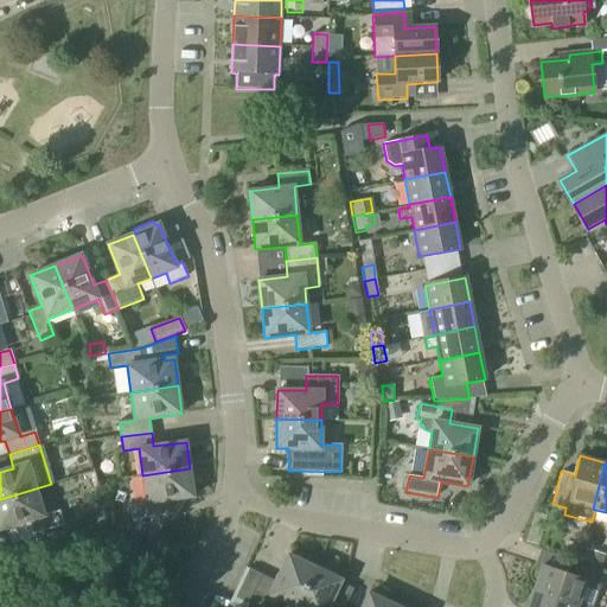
[(190,468),(142,475),(147,503),(131,505),(133,519),(179,513),(177,499),(193,497),(190,468)]
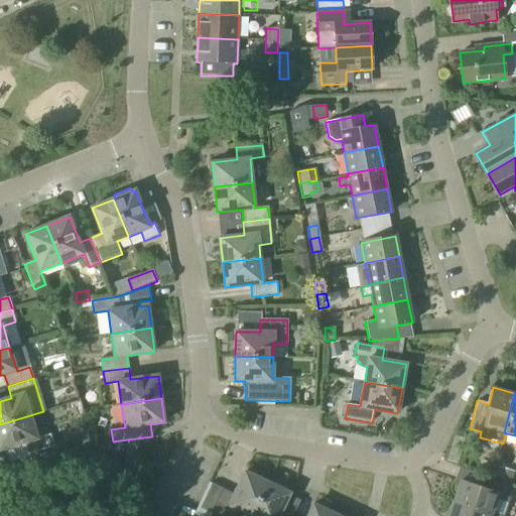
[(30,415),(0,424),(0,449),(25,442),(28,455),(54,446),(50,434),(37,438),(30,415)]
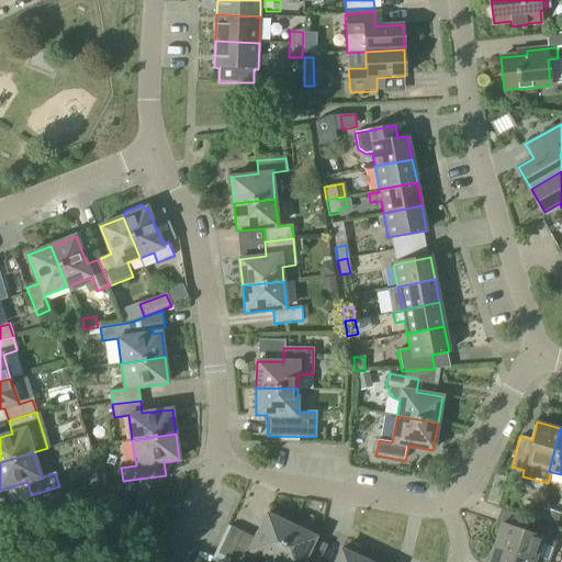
[(98,481),(93,467),(79,471),(83,485),(98,481)]
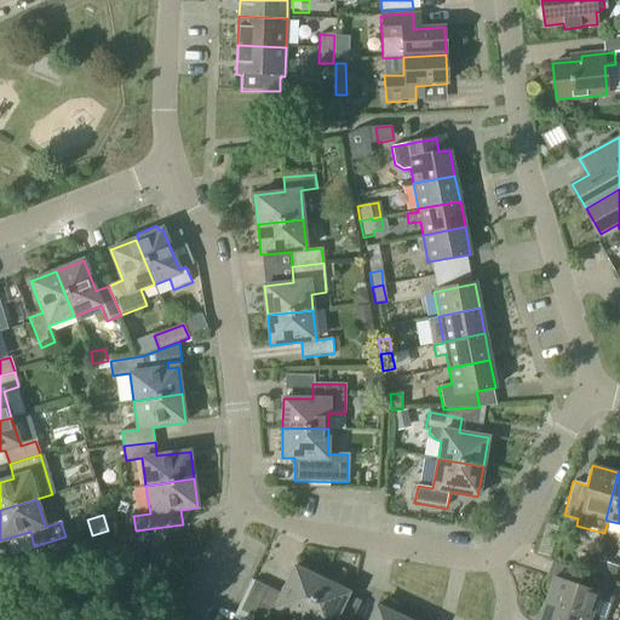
[(170,547),(164,544),(155,545),(150,551),(151,560),(159,564),(167,563),(171,556),(170,547)]
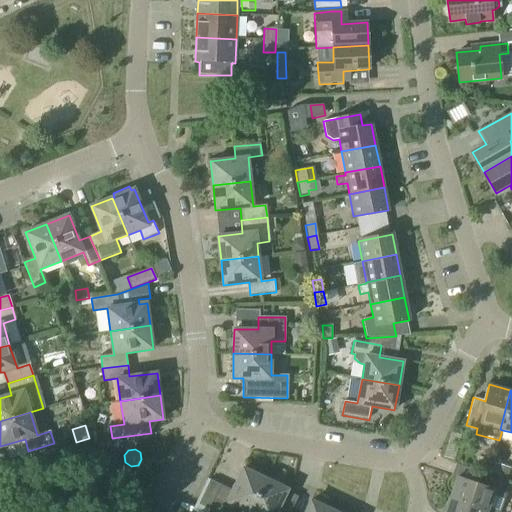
[(506,480),(509,468),(493,463),(489,475),(506,480)]
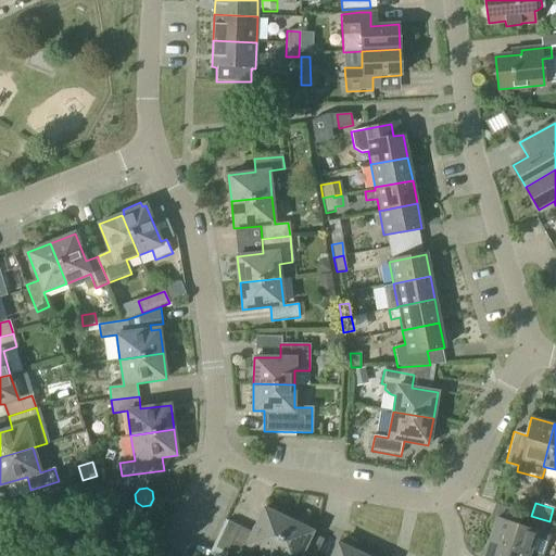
[(269,555),(288,519),(264,508),(253,532),(240,526),(227,553),(232,555),(254,555),(257,550),(269,555)]
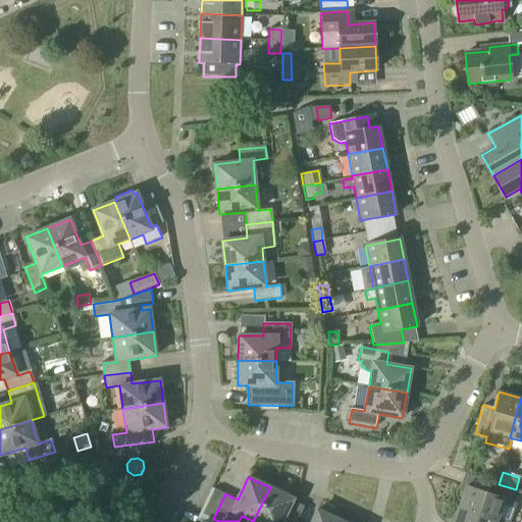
[(485,480),(482,491),(465,485),(458,508),(501,521),(509,521),(515,504),(509,502),(514,489),(485,480)]
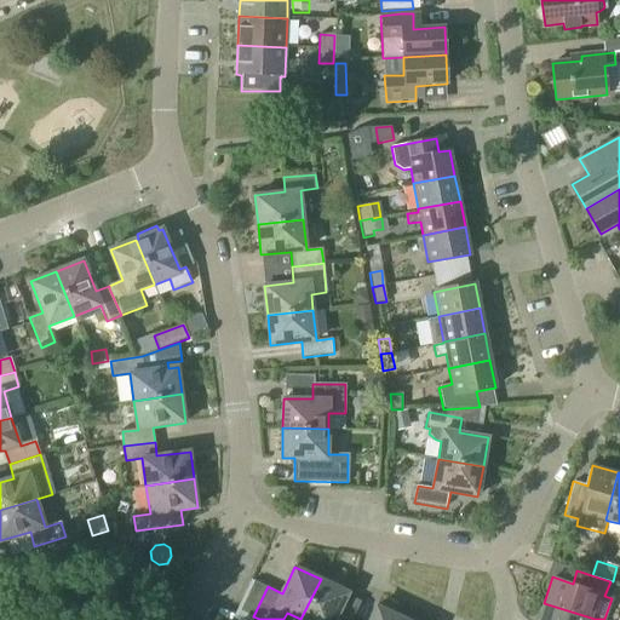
[(349,592),(321,579),(300,619),(338,619),(336,619),(349,592)]
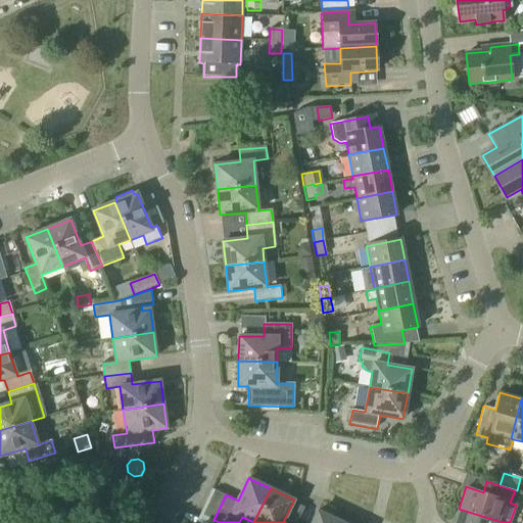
[(502,522),(459,509),(454,522),(502,522)]
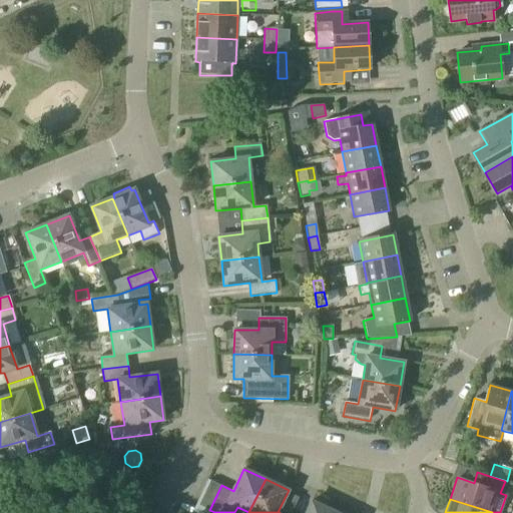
[(332,512),(333,511),(312,501),(306,512),(332,512)]
